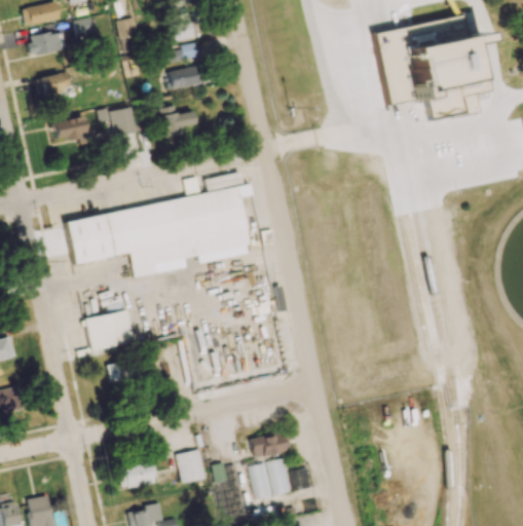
[(21,7),(23,25),(58,21),(55,3),(21,7)]
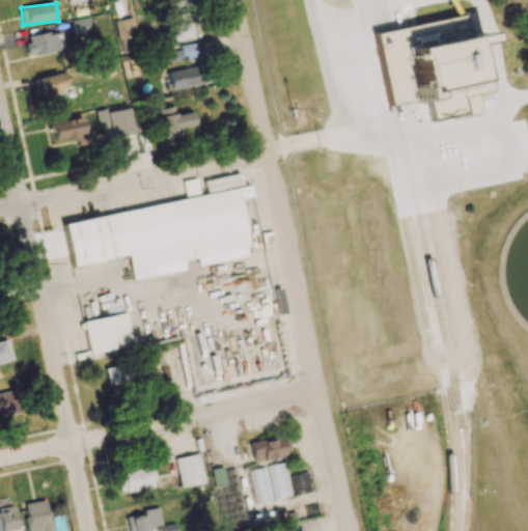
[(177,42),(196,37),(192,15),(172,20),(177,42)]
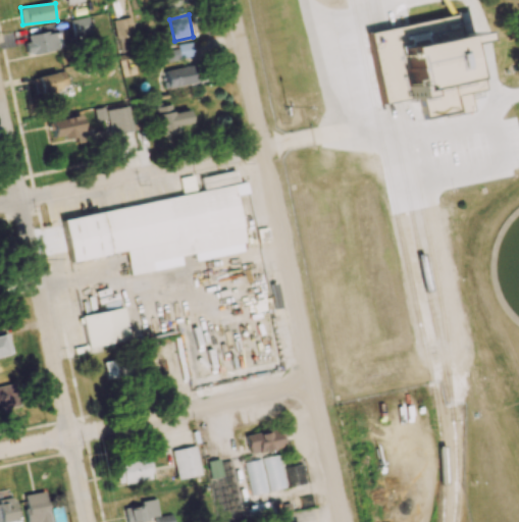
[(93,33),(90,16),(72,20),(75,36),(93,33)]
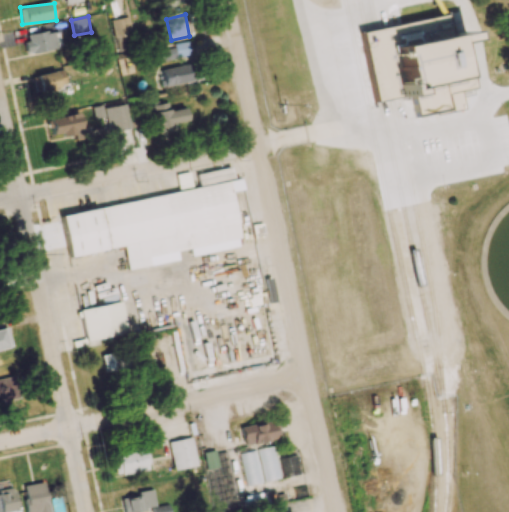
[(362,31),(375,102),(413,95),(412,88),(445,82),(448,94),(476,89),(468,46),(454,49),(448,16),(362,31)]
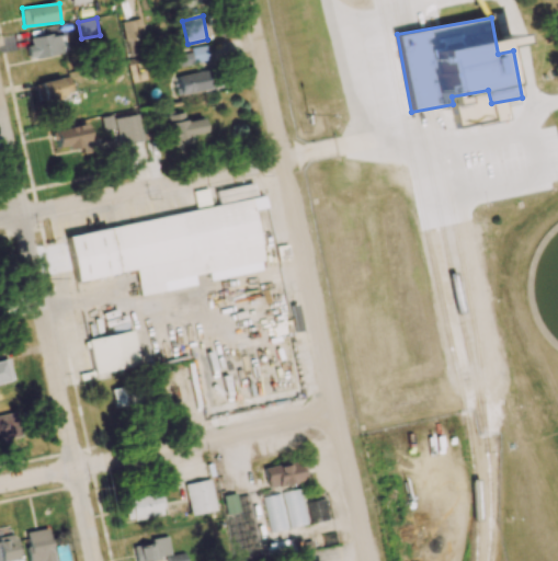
[(126,21),(129,57),(140,56),(138,39),(145,38),(144,20),(126,21)]
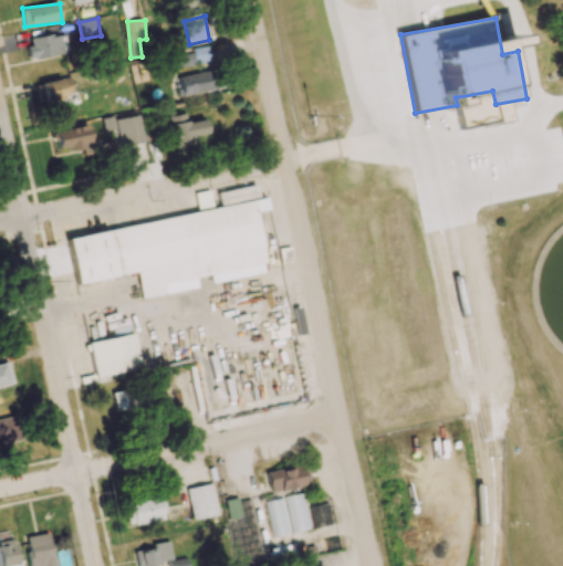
[(32,61),(65,54),(62,33),(29,40),(32,61)]
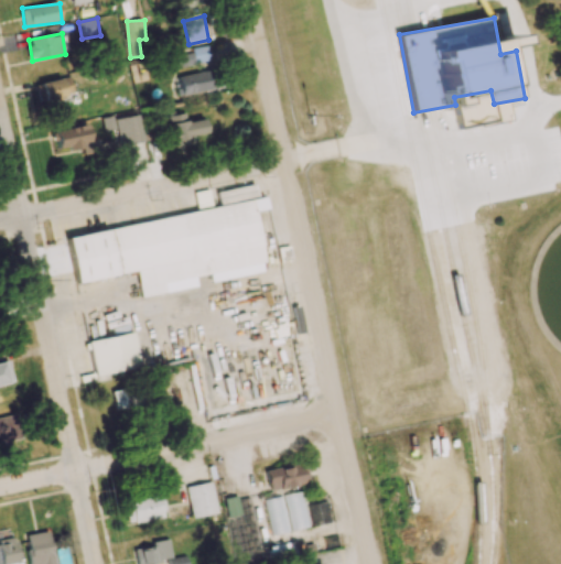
[(177,66),(213,63),(212,46),(176,51),(177,66)]
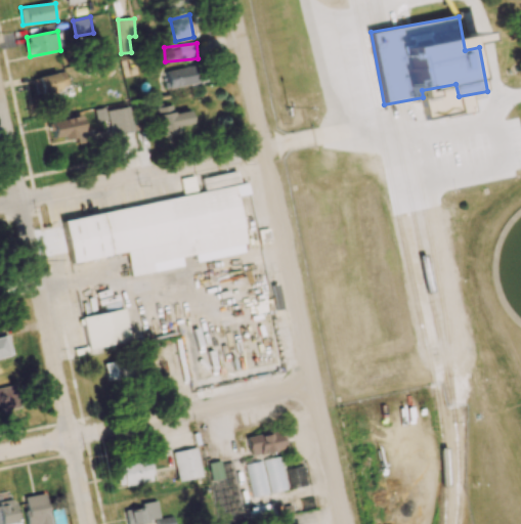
[(201,83),(198,66),(167,73),(170,89),(201,83)]
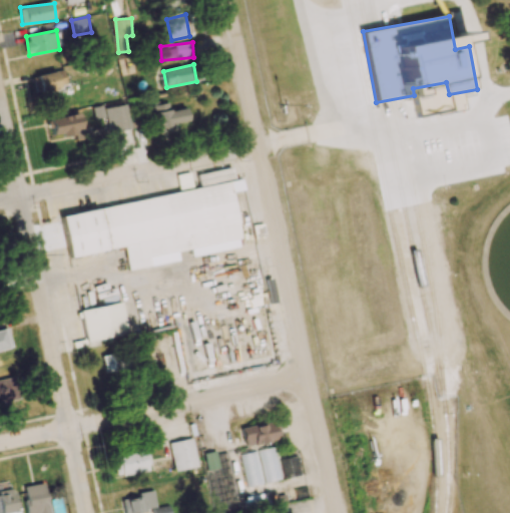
[(60,90),(59,85),(67,84),(65,71),(38,74),(40,92),(60,90)]
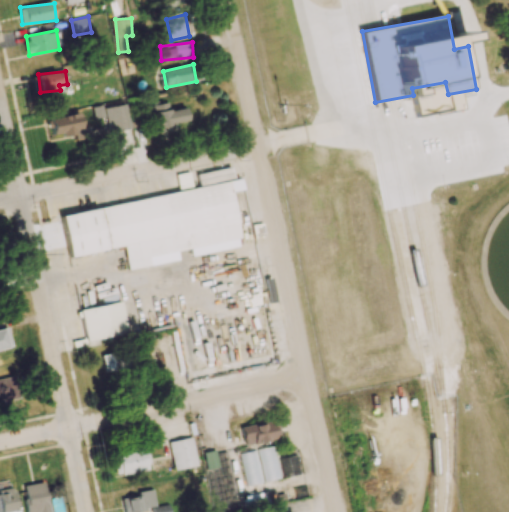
[(159,134),(178,130),(177,124),(189,121),(186,108),(171,111),(169,102),(153,106),(159,134)]
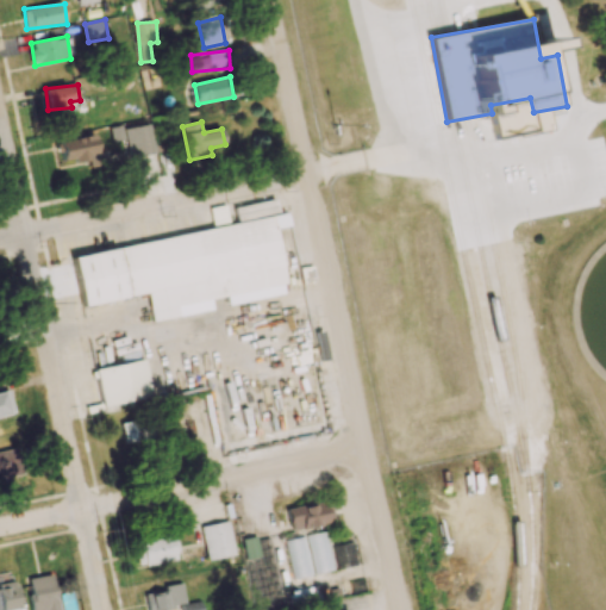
[(157,155),(154,125),(126,128),(131,157),(157,155)]
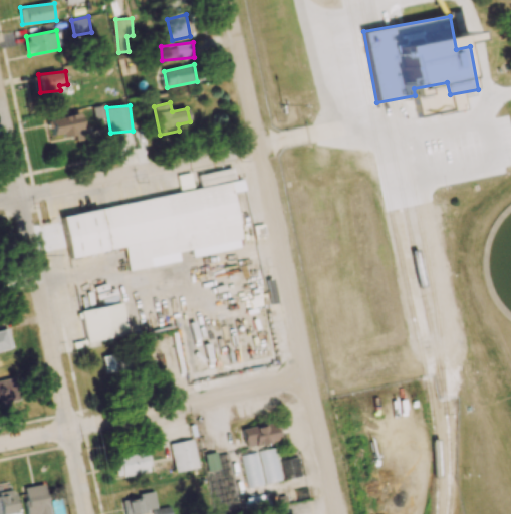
[(51,119),(55,139),(84,134),(80,113),(51,119)]
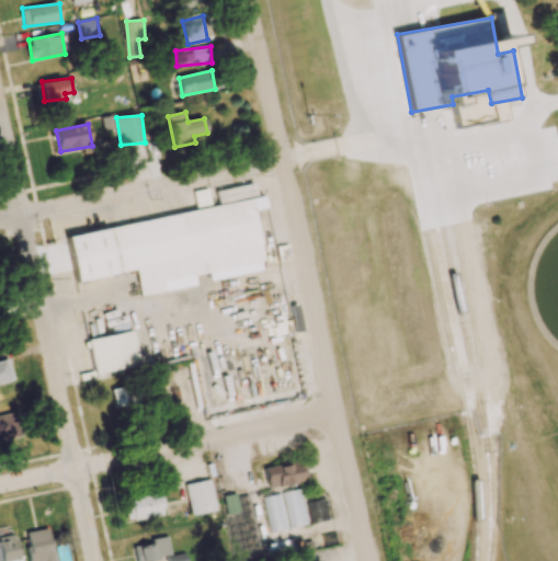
[(198,209),(213,207),(211,189),(196,190),(198,209)]
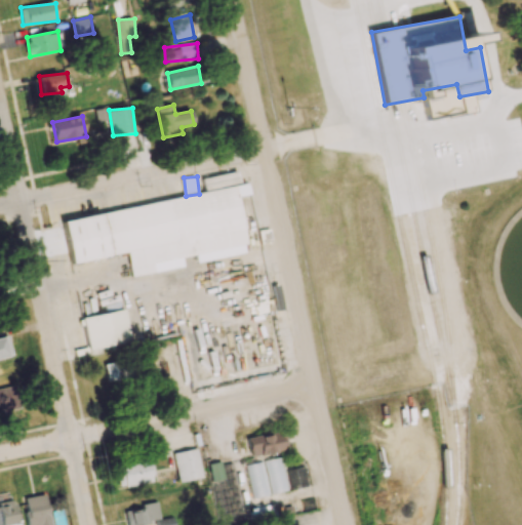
[(64,219),(71,263),(128,253),(132,277),(156,273),(155,263),(197,256),(198,261),(248,253),(237,190),(64,219)]
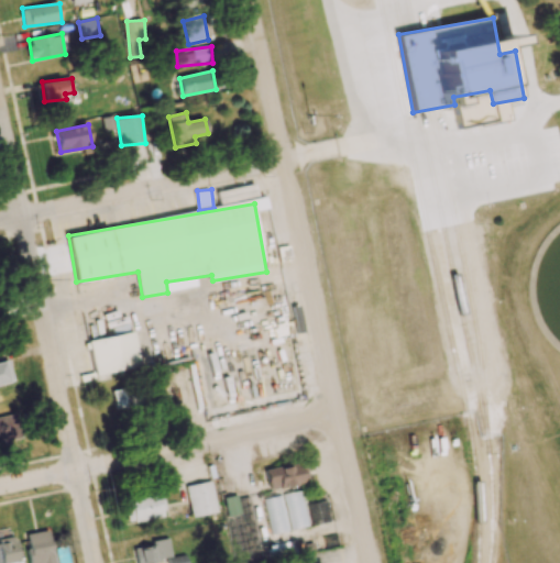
[(89,341),(96,375),(141,366),(134,332),(89,341)]
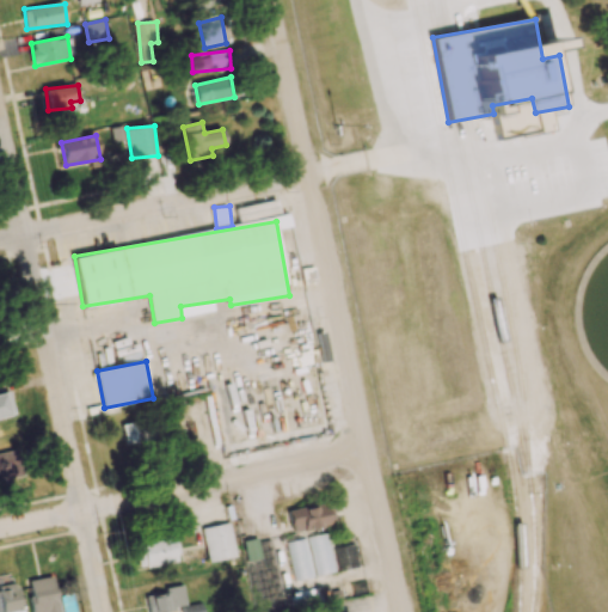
[(0,418),(17,415),(11,391),(0,393),(0,418)]
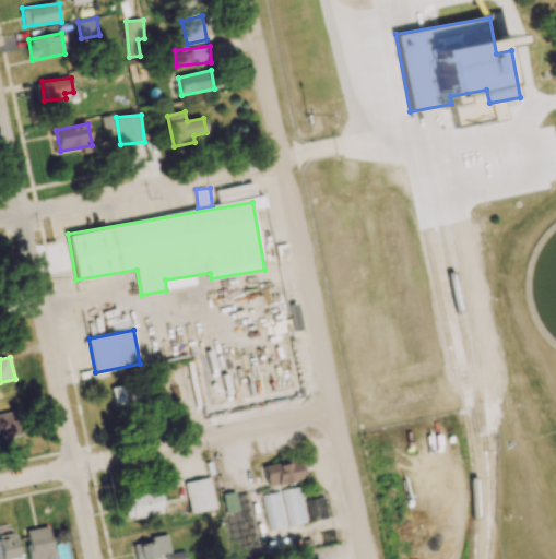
[(140,385),(114,389),(116,407),(143,403),(140,385)]
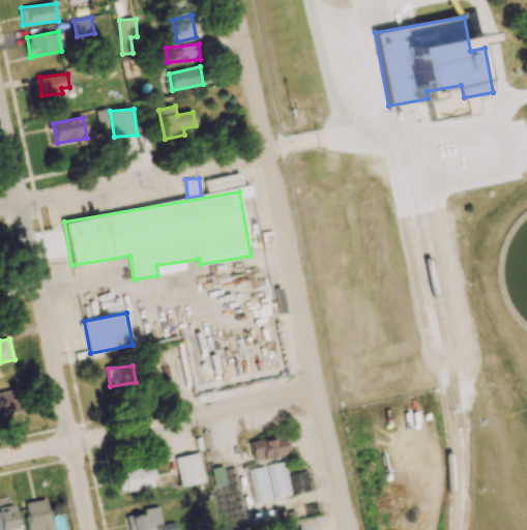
[(0,392),(0,418),(21,415),(17,389),(0,392)]
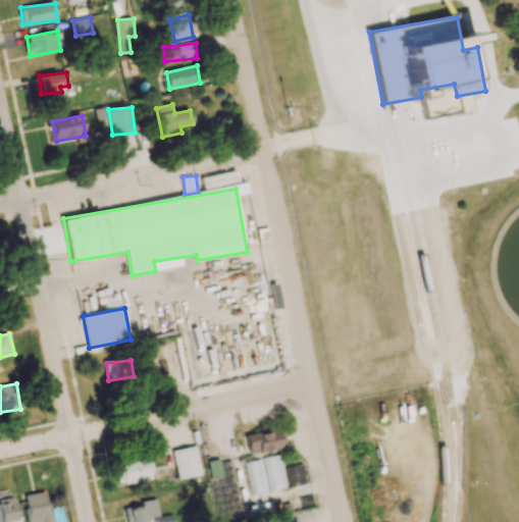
[(247,436),(251,456),(288,448),(283,428),(247,436)]
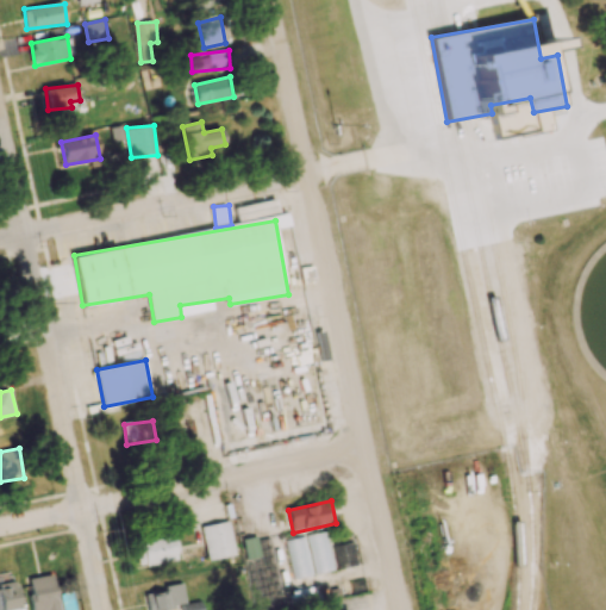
[(202,527),(210,560),(237,554),(230,521),(202,527)]
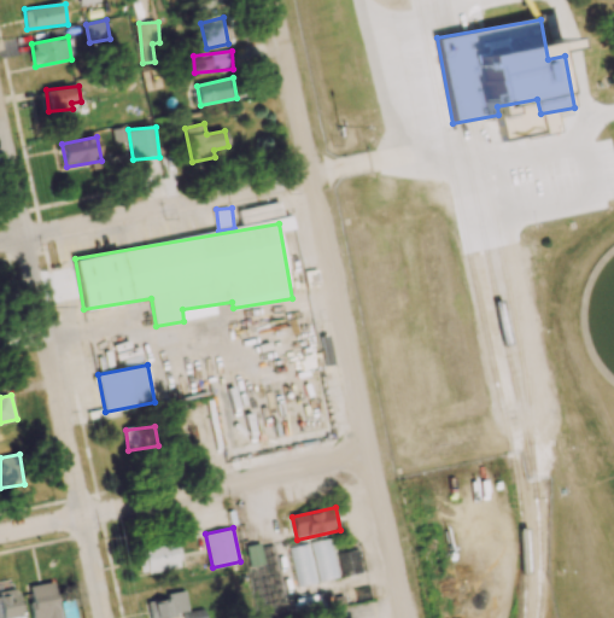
[(321,582),(341,577),(333,538),(314,542),(321,582)]
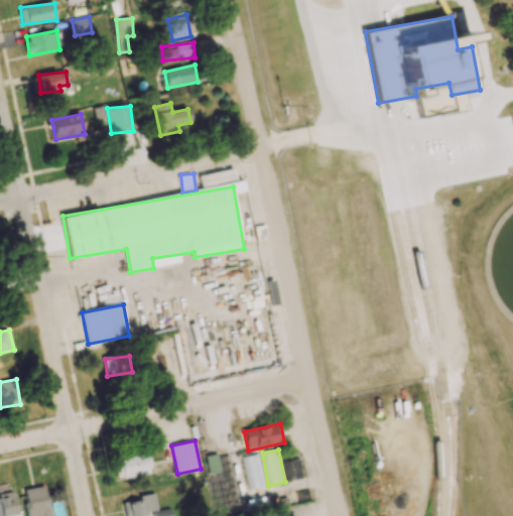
[(119,480),(152,473),(148,452),(115,459),(119,480)]
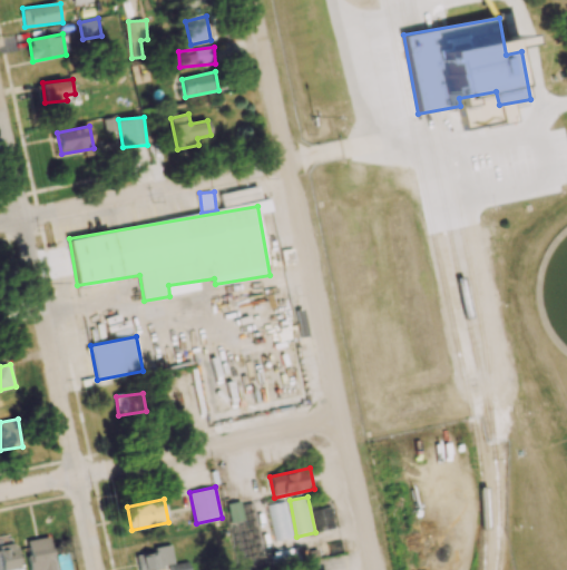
[(233,522),(245,520),(242,501),(230,503),(233,522)]
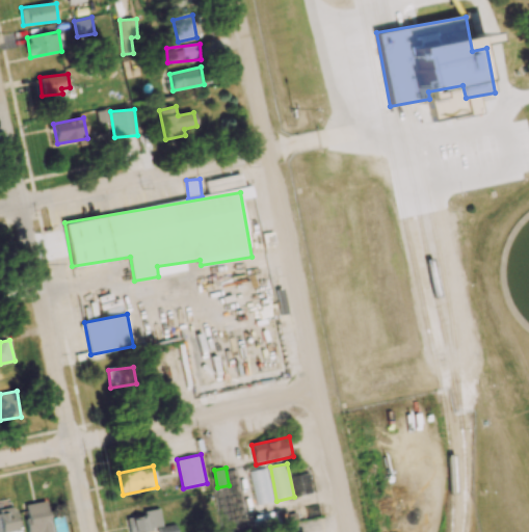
[(25,505),(29,531),(52,531),(48,501),(25,505)]
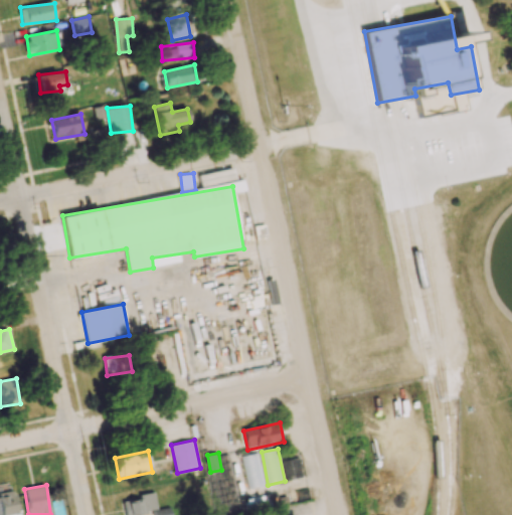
[(0,499),(1,514),(11,514),(18,514),(15,491),(0,493),(0,499)]
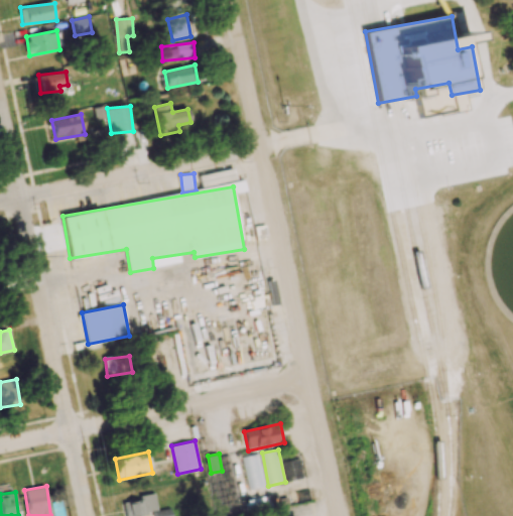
[(173,515),(172,508),(159,510),(156,493),(140,496),(141,501),(129,503),(130,515),(136,515),(155,513),(155,515),(173,515)]
